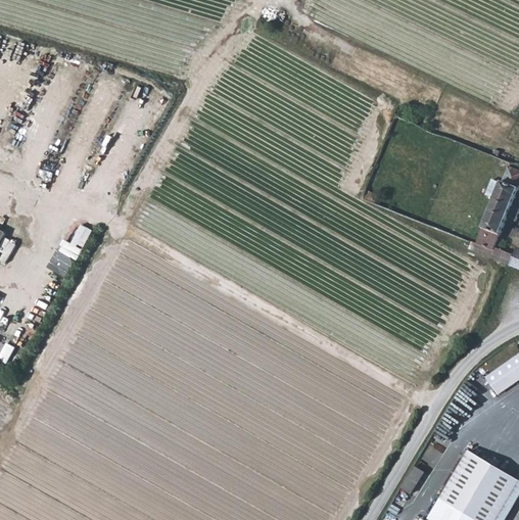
[(469,244),(466,251),(518,271),(518,252),(516,252),(514,258),(493,251),(505,222),(512,224),(517,211),(510,208),(518,183),(518,175),(518,170),(518,167),(515,166),(512,168),(508,166),(474,246),(469,244)]
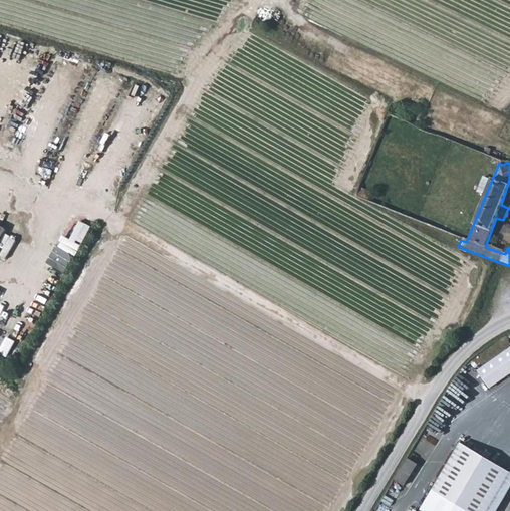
[(357,191),(354,199),(364,202),(368,195),(357,191)]
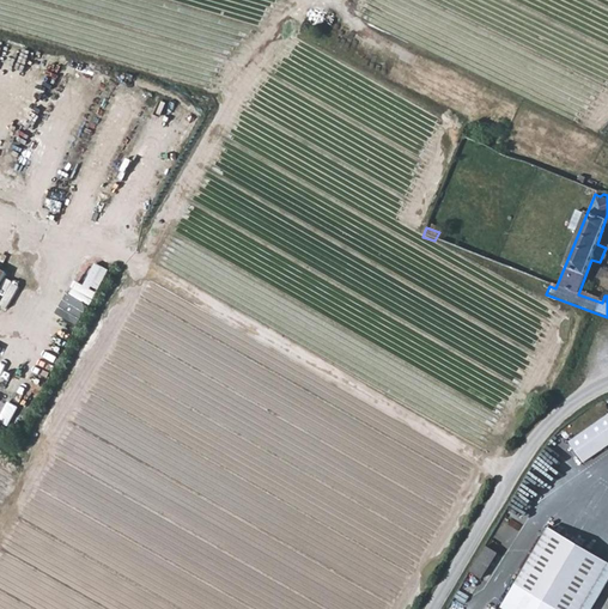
[(607,439),(607,415),(578,432),(567,438),(578,458),(607,439)]
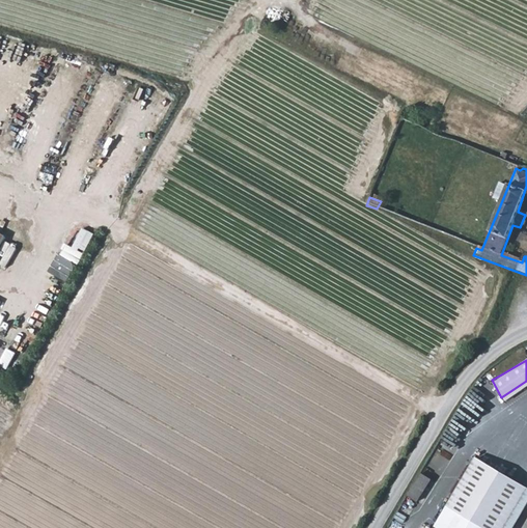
[(445,504),(483,527),(500,527),(525,488),(475,456),(445,504)]
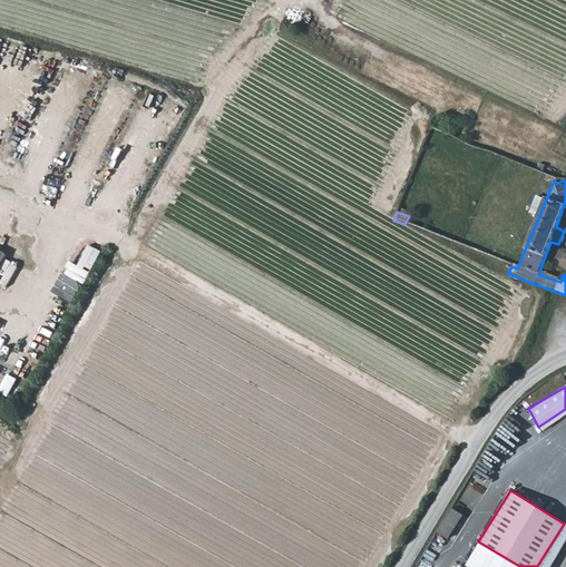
[(450,505),(437,528),(440,530),(447,534),(461,510),(450,505)]
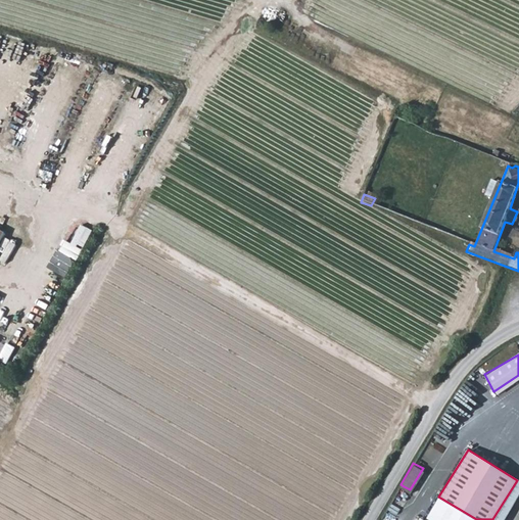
[(400,504),(410,489),(404,486),(394,501),(400,504)]
